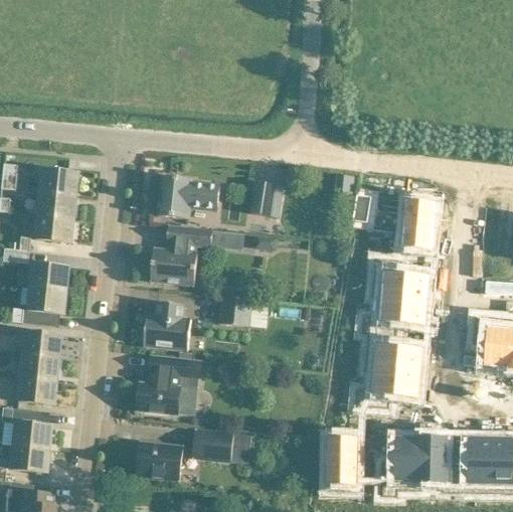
[(16,165),(3,163),(0,188),(14,190),(16,165)]
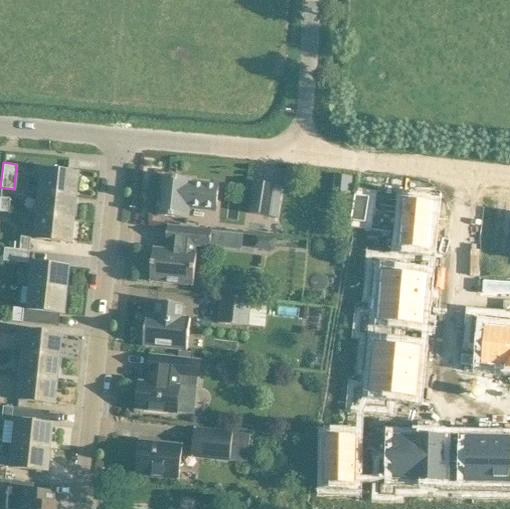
[(38,191),(75,195),(77,171),(41,168),(38,191)]
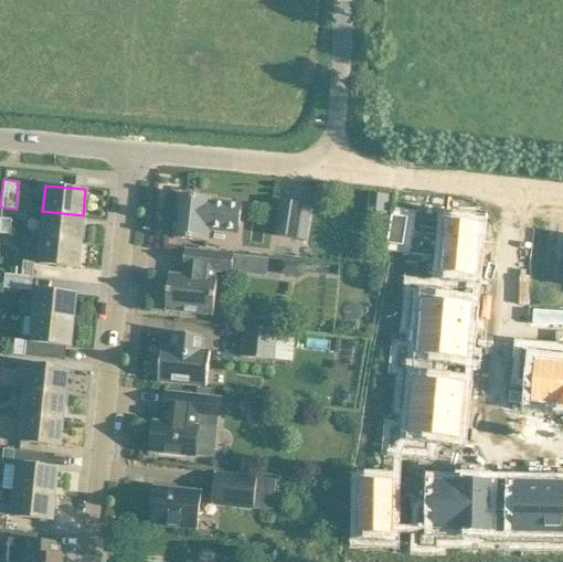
[(208,229),(235,231),(237,232),(240,201),(211,199),(211,197),(176,192),(171,236),(206,240),(208,229)]
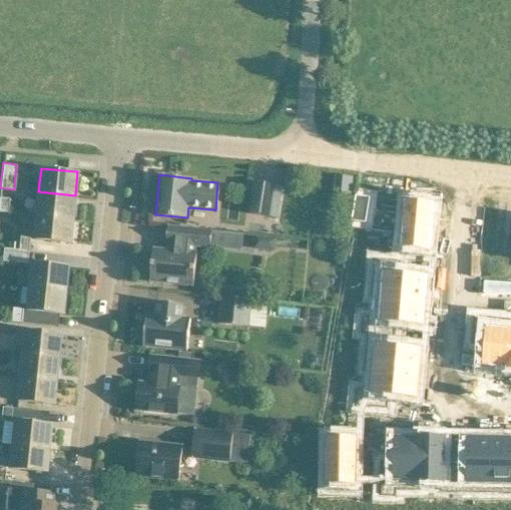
[(274,183),(253,180),(248,211),(269,215),(274,183)]
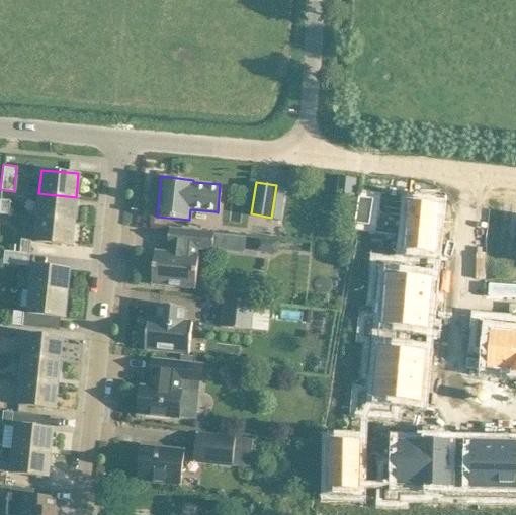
[(36,217),(73,220),(76,197),(38,193),(36,217)]
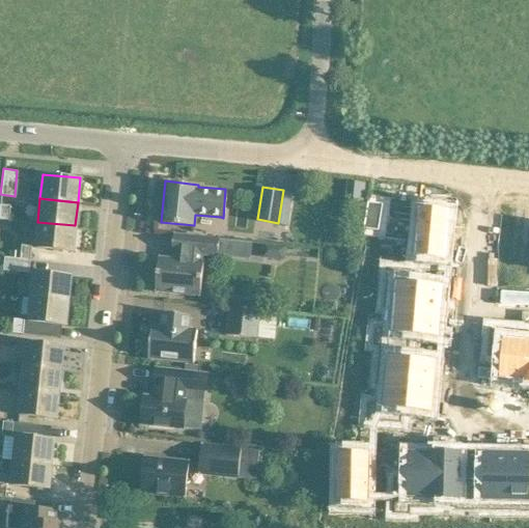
[(366,200),(362,226),(377,229),(381,202),(366,200)]
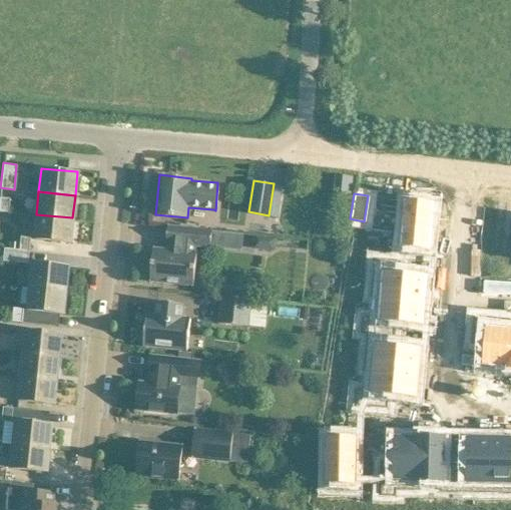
[(0,209),(8,211),(9,197),(0,196),(0,209)]
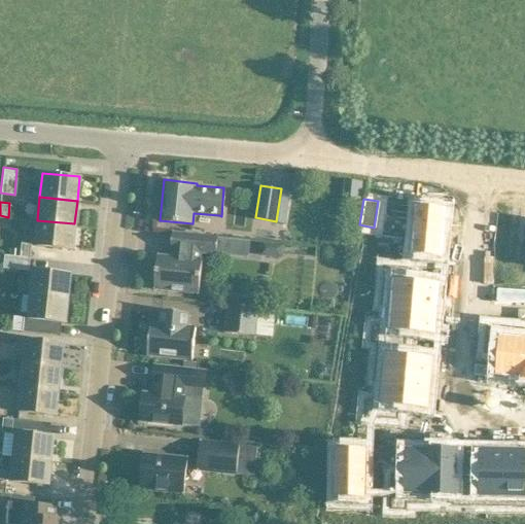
[(416,206),(411,257),(439,260),(444,209),(434,208),(435,205),(424,204),(424,207),(416,206)]
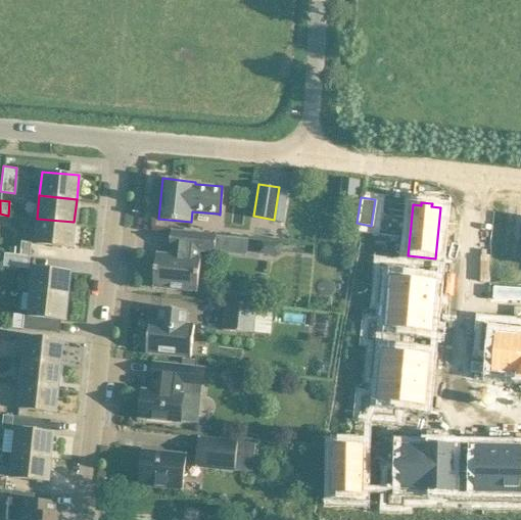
[(35,242),(72,246),(74,222),(37,219),(35,242)]
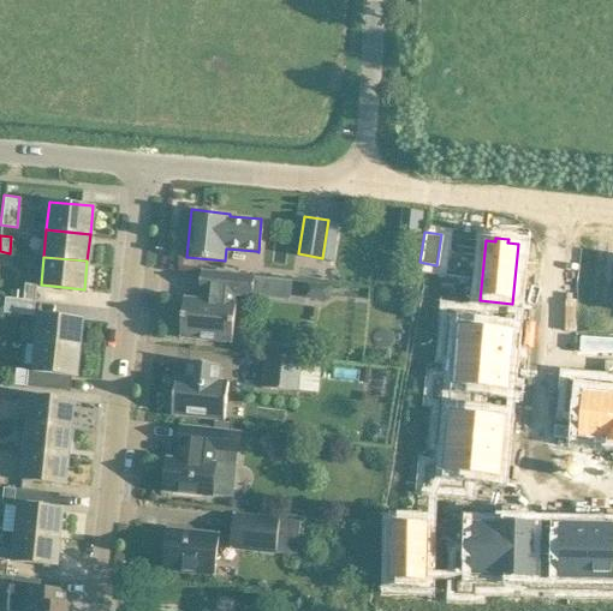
[(234,303),(231,301),(232,293),(250,294),(253,275),(200,269),(197,289),(201,289),(200,299),(183,297),(178,335),(230,341),(234,303)]
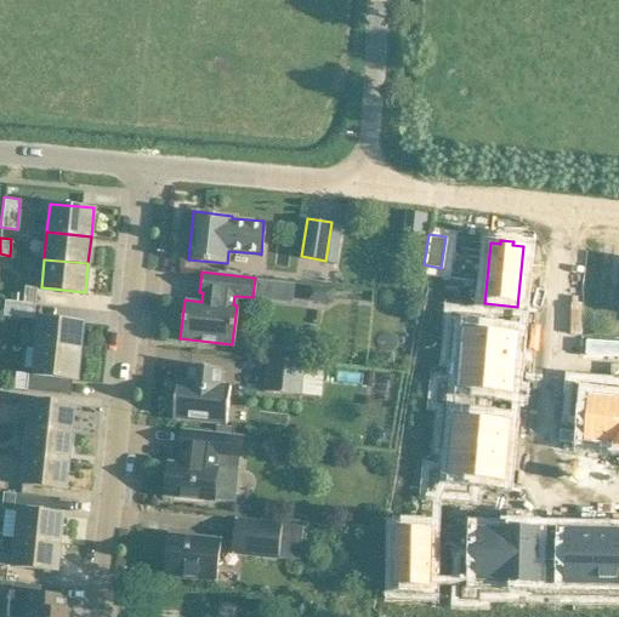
[(34,302),(37,286),(24,285),(22,301),(34,302)]
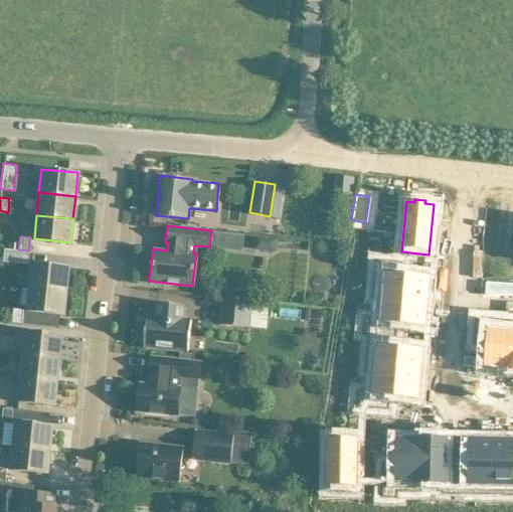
[(18,249),(3,247),(2,261),(27,264),(28,250),(18,249)]
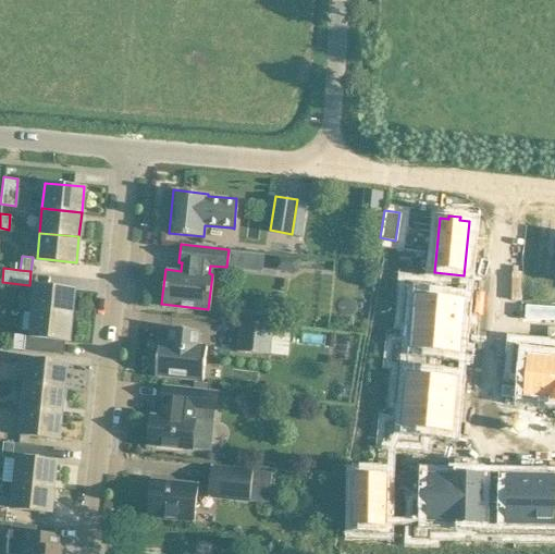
[(405,280),(402,321),(407,321),(407,320),(459,325),(461,299),(432,297),(433,283),(405,280)]
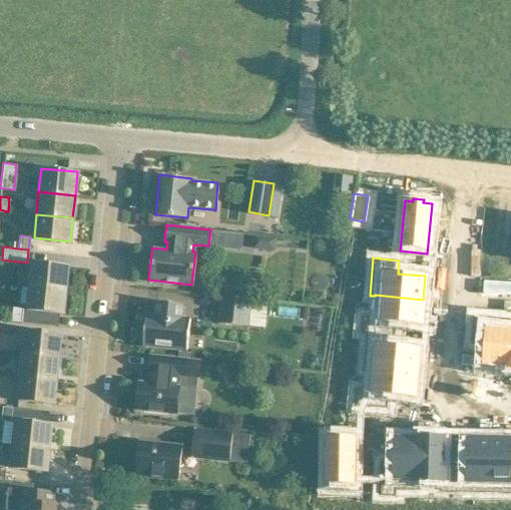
[(29,286),(65,289),(68,266),(31,262),(29,286)]
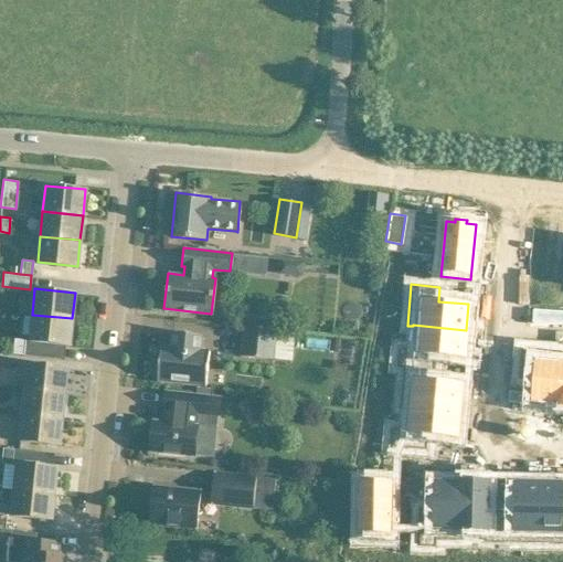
[(32,315),(29,340),(70,345),(72,318),(32,315)]
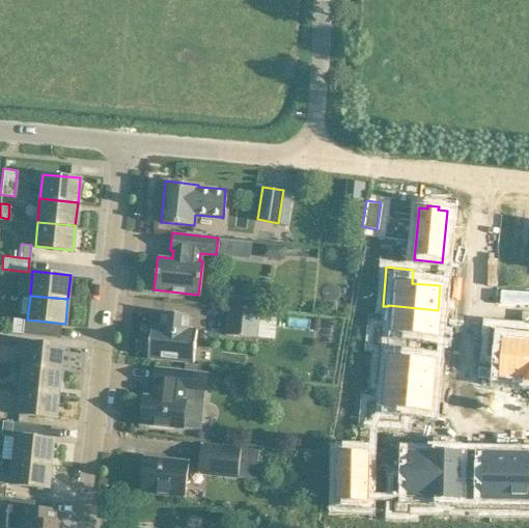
[(374,328),(372,342),(380,343),(380,342),(407,344),(408,333),(436,335),(438,310),(388,305),(388,306),(386,328),(374,328)]
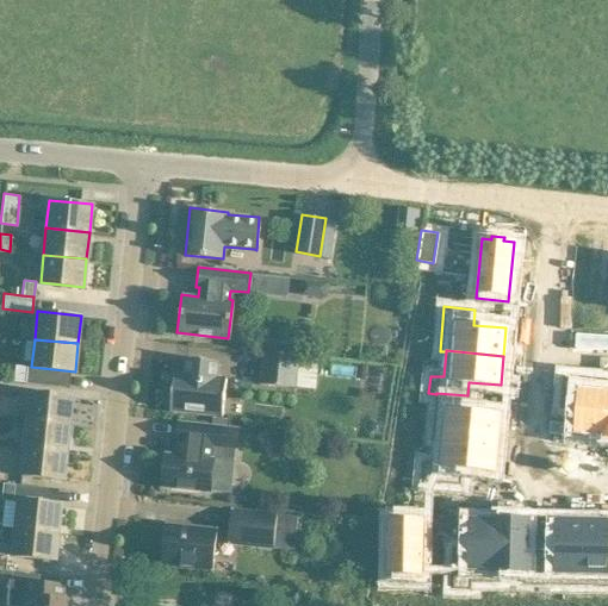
[(258,385),(296,388),(298,354),(260,351),(258,385)]
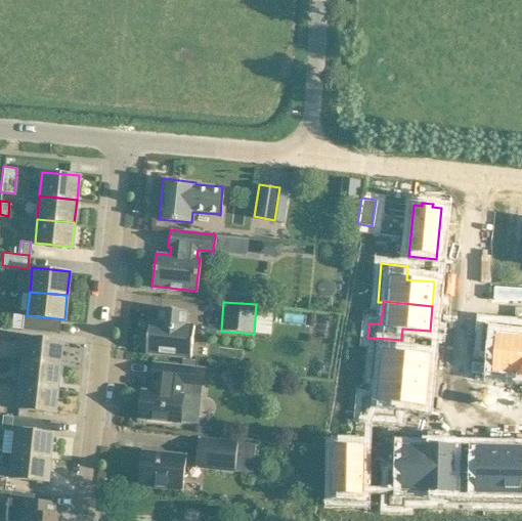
[(145,352),(189,356),(193,324),(185,323),(186,310),(158,307),(157,320),(148,319),(145,352)]
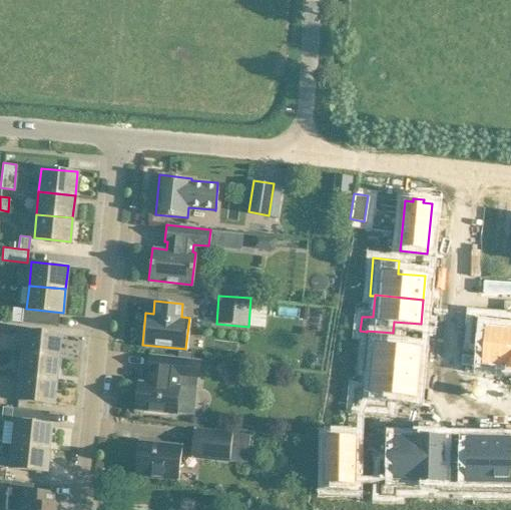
[(21,322),(22,308),(12,306),(11,320),(21,322)]
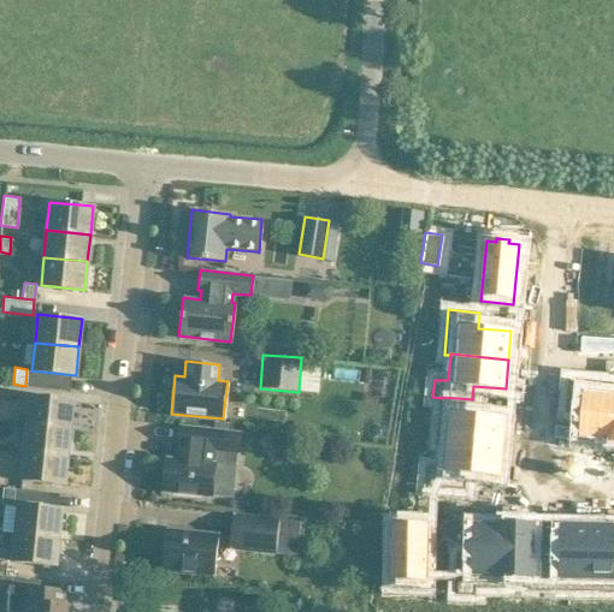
[(568,379),(566,410),(582,411),(579,437),(604,439),(606,439),(610,394),(612,394),(613,384),(568,379)]
